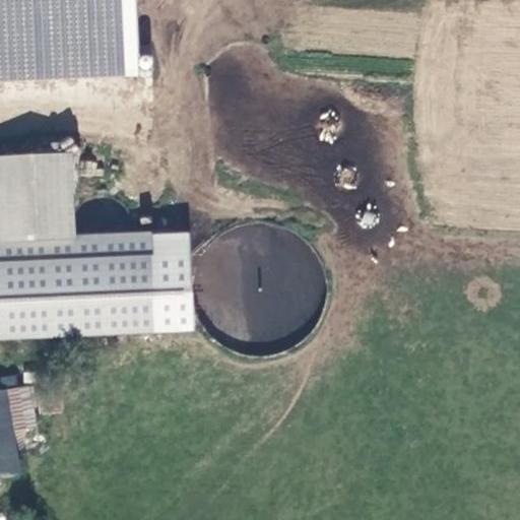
[(135,0),(0,0),(0,83),(140,76),(135,0)]
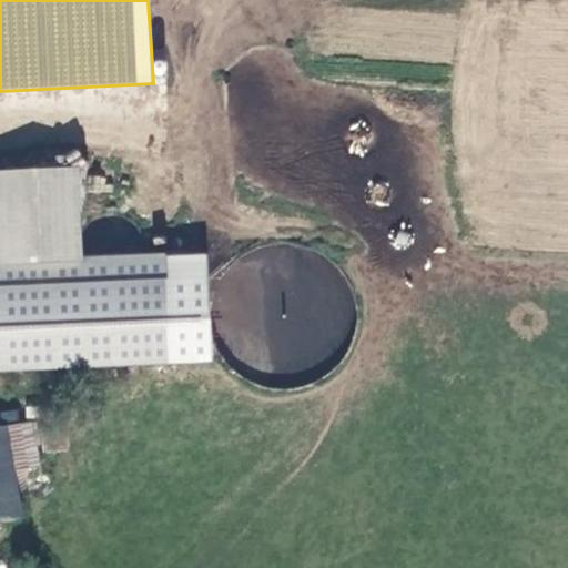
[(0,273),(6,375),(212,363),(205,246),(79,254),(74,164),(0,169),(0,273)]
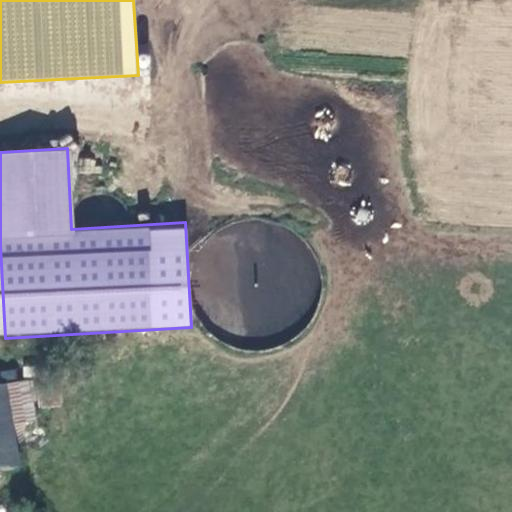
[(46,377),(36,378),(46,437),(55,435),(46,377)]
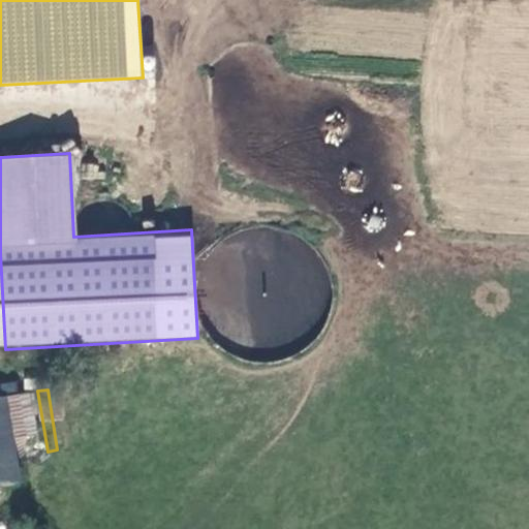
[(48,452),(37,391),(21,394),(31,455),(48,452)]
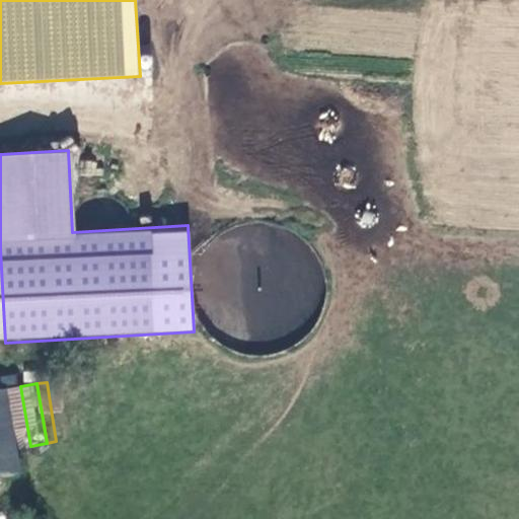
[(30,446),(20,386),(0,389),(0,475),(4,475),(35,469),(30,446)]
